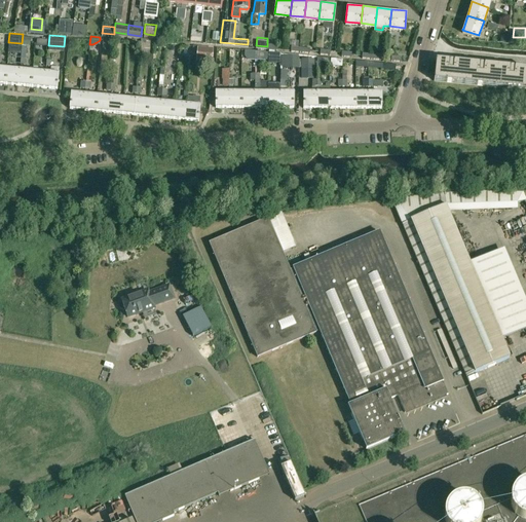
[(196,58),(213,60),(215,45),(197,43),(196,58)]
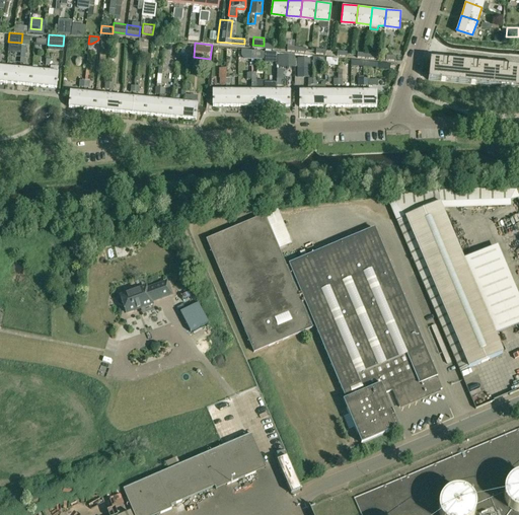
[(270,49),(271,47),(265,46),(265,54),(277,55),(277,50),(270,49)]
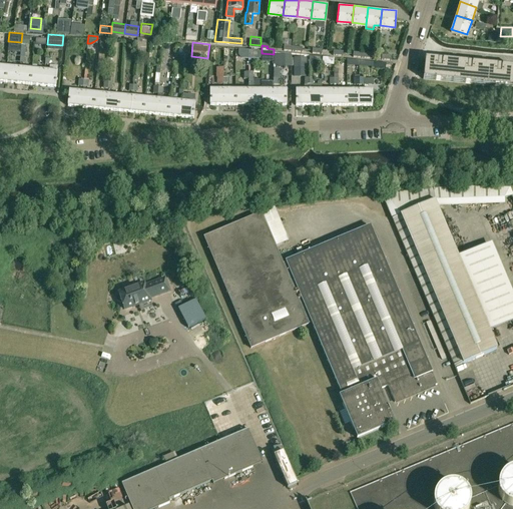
[(248,56),(248,47),(238,46),(238,51),(241,55),(248,56)]
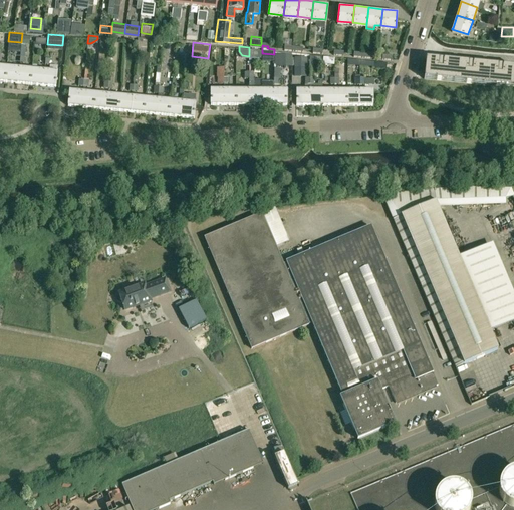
[(258,55),(259,47),(249,47),(249,55),(258,55)]
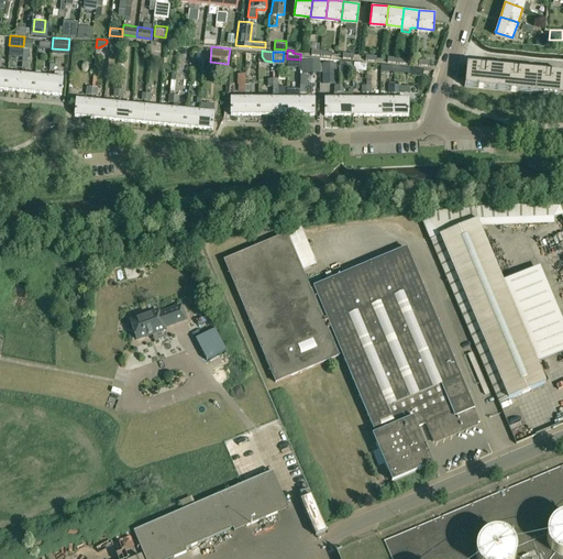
[(320,56),(300,54),(300,59),(300,68),(320,68),(320,56)]
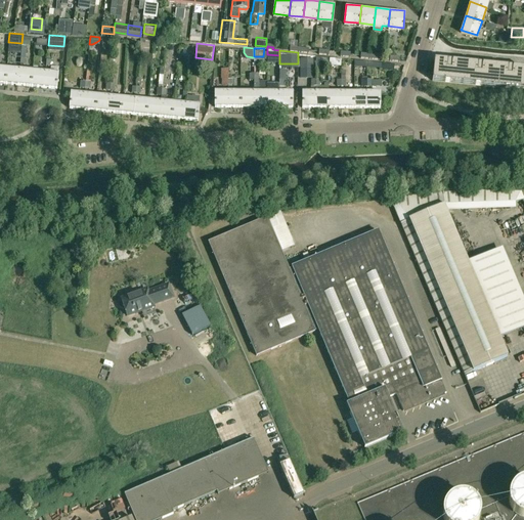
[(312,55),(300,55),(300,68),(312,68),(312,55)]
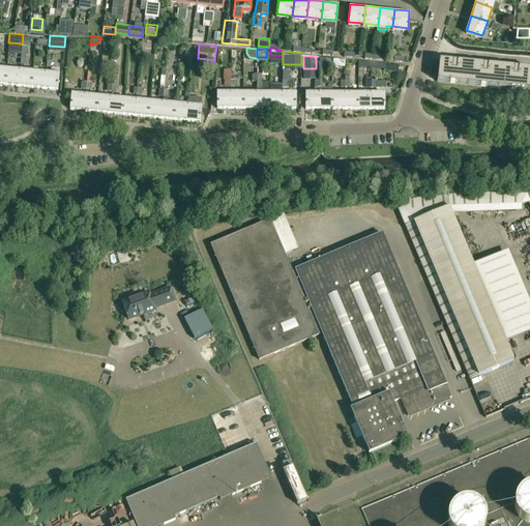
[(453,80),(454,60),(439,59),(437,78),(453,80)]
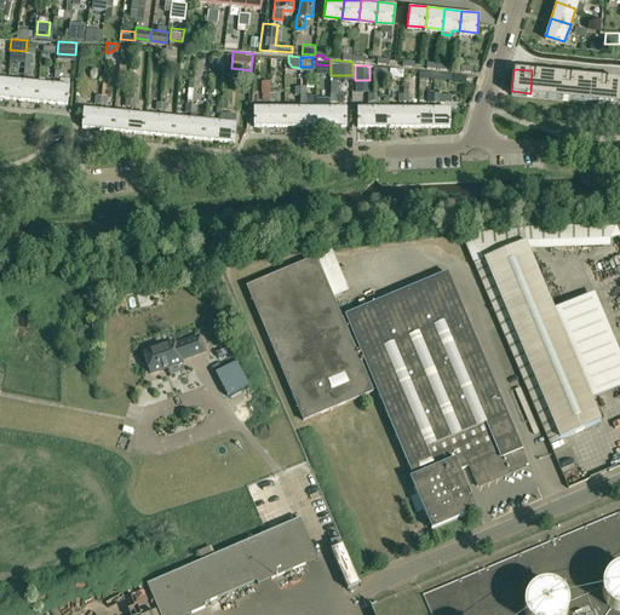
[(547,95),(550,72),(532,70),(530,93),(547,95)]
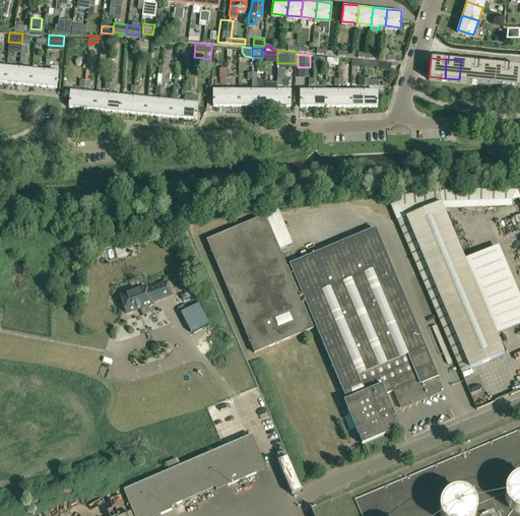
[(474,81),(476,62),(461,60),(459,79),(474,81)]
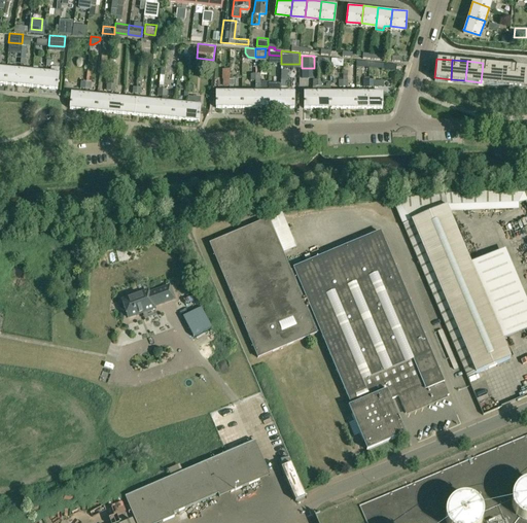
[(496,83),(498,64),(483,63),(481,82),(496,83)]
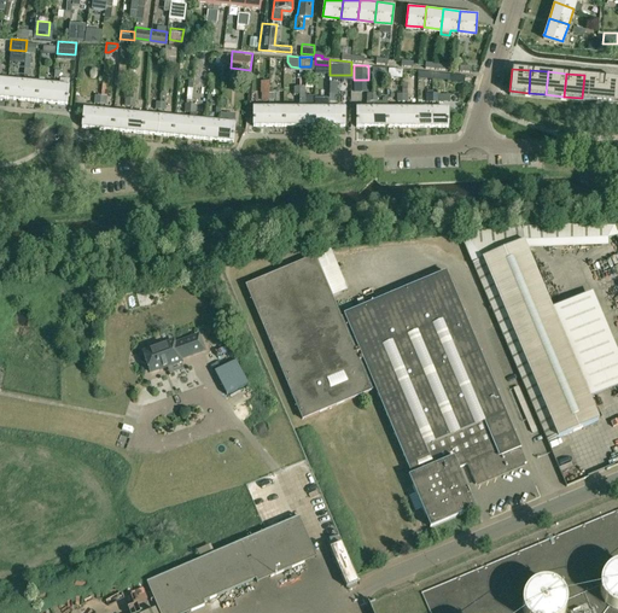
[(600,100),(601,77),(584,75),(582,98),(600,100)]
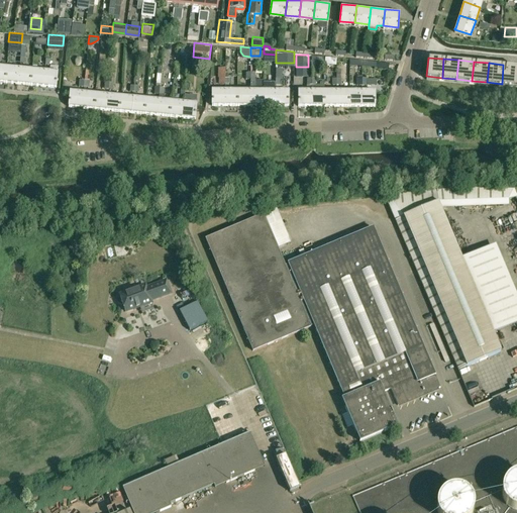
[(18,81),(19,66),(7,64),(5,80),(18,81)]
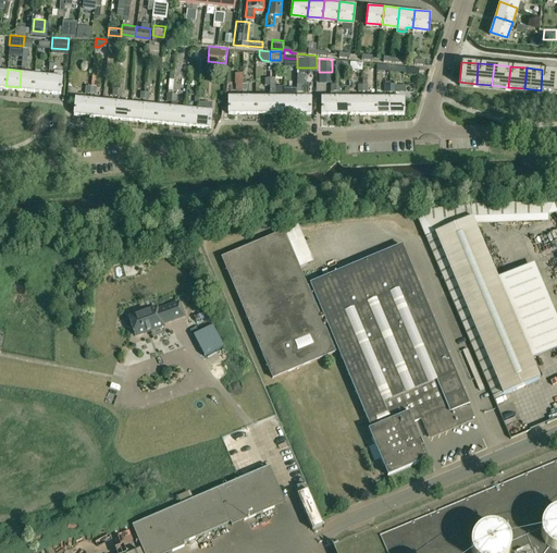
[(556,70),(542,70),(541,90),(556,91),(556,87),(556,70)]
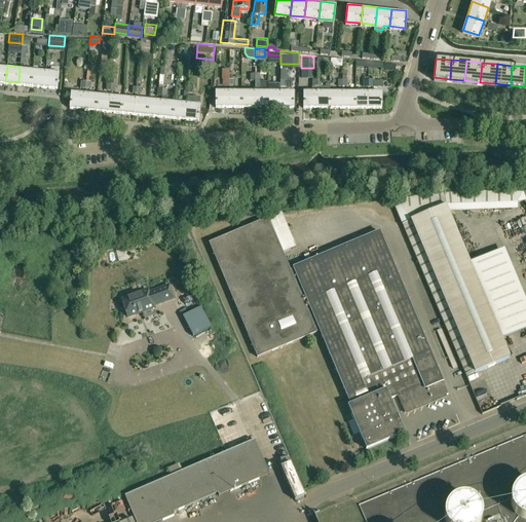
[(31,83),(33,68),(20,67),(19,82),(31,83)]
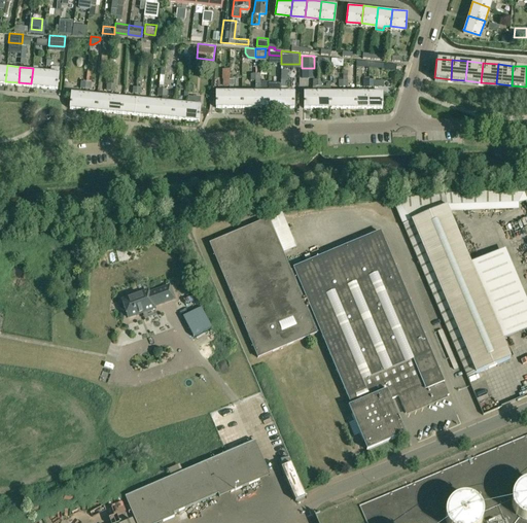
[(44,84),(45,69),(33,68),(31,83),(44,84)]
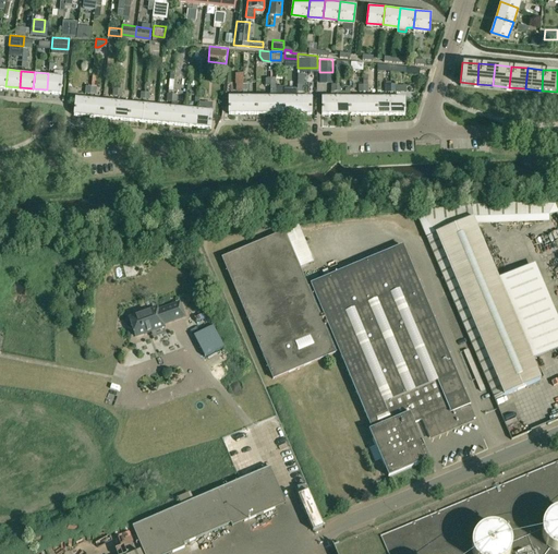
[(48,73),(47,89),(60,92),(62,74),(48,73)]
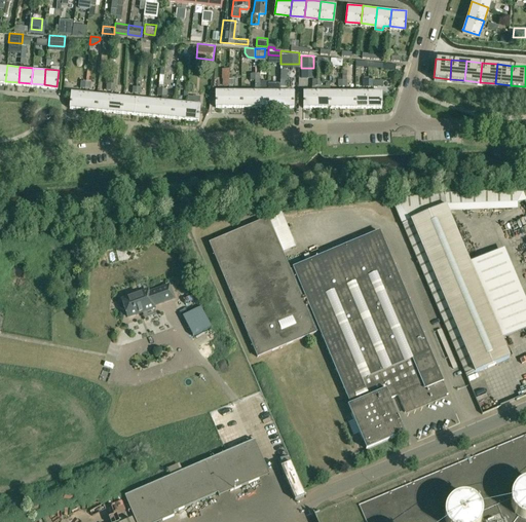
[(255,104),(267,105),(267,88),(260,88),(260,70),(255,70),(255,77),(255,88),(255,104)]
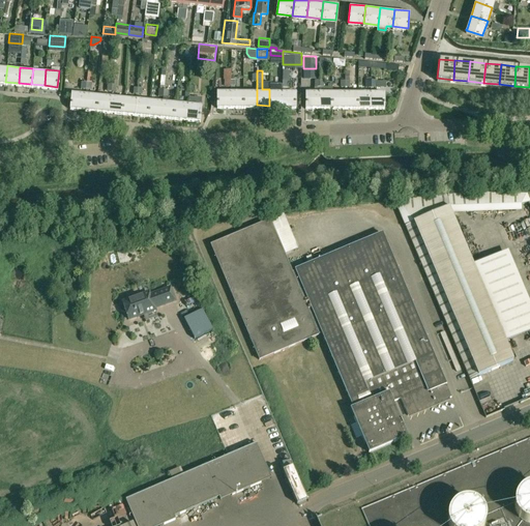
[(269,81),(269,89),(269,106),(283,106),(283,90),(283,84),(283,81),(269,81)]
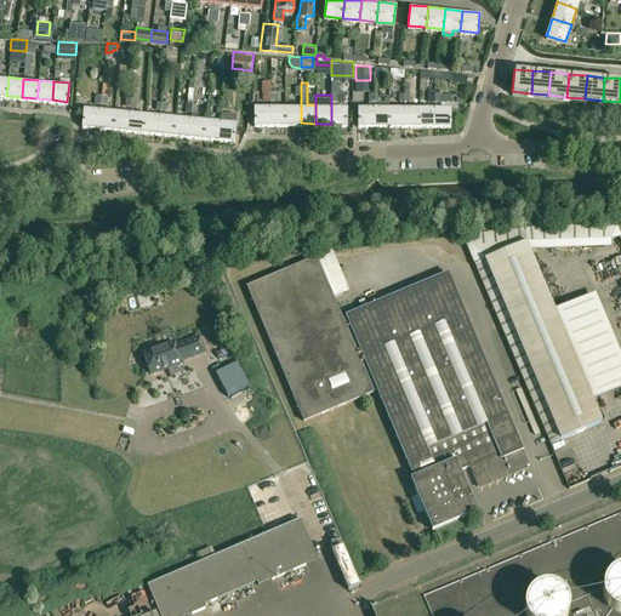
[(271,123),(271,104),(255,104),(255,123),(271,123)]
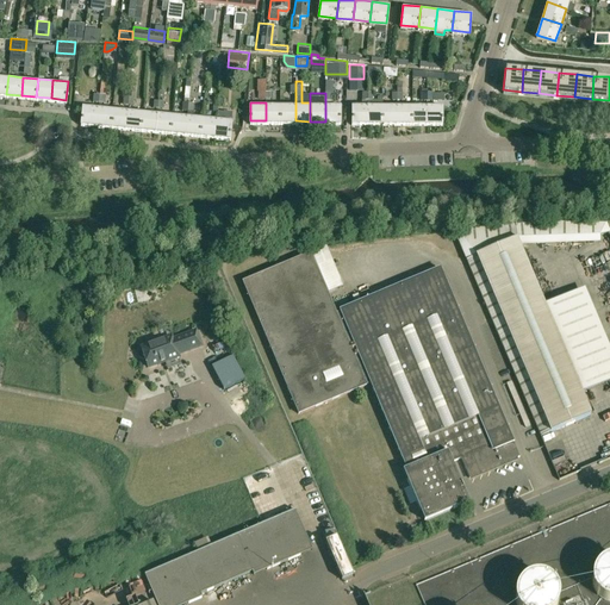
[(280,120),(280,103),(266,103),(266,120),(280,120)]
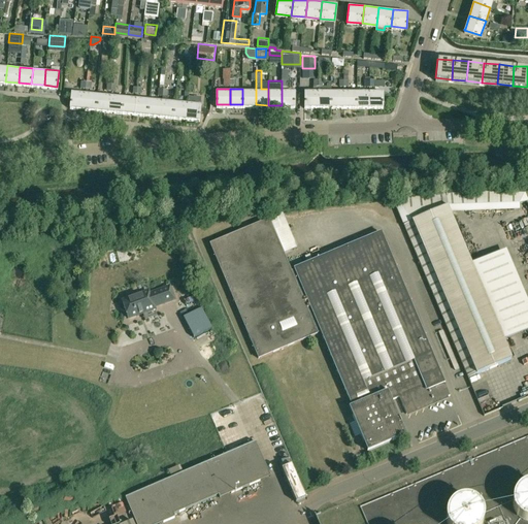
[(256,104),(256,89),(242,89),(242,104),(256,104)]
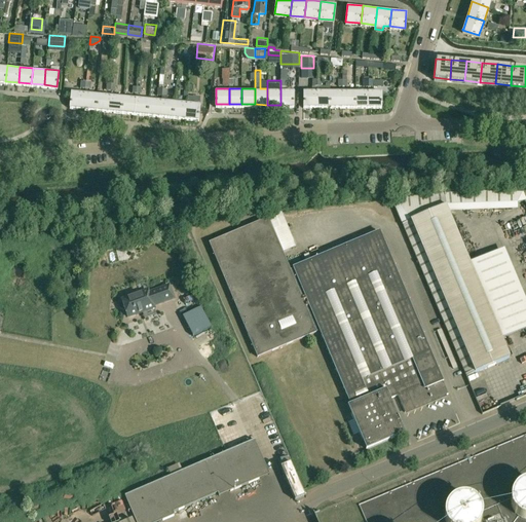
[(83,107),(84,91),(71,89),(70,105),(83,107)]
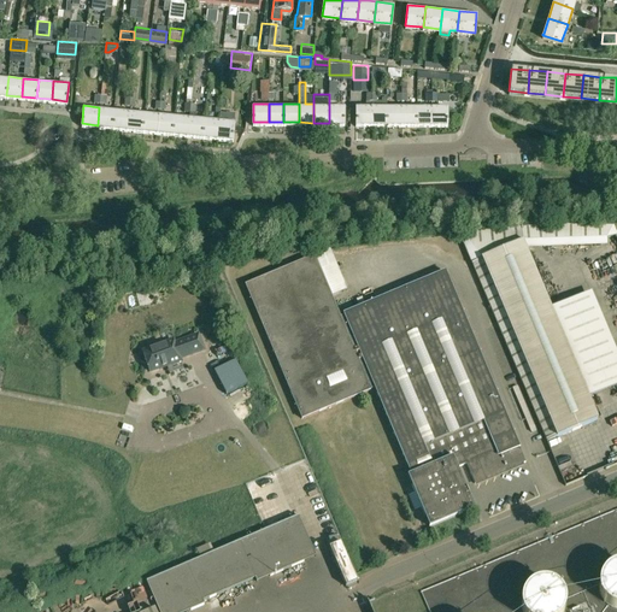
[(336,105),(329,105),(329,123),(345,123),(345,105),(336,105)]
